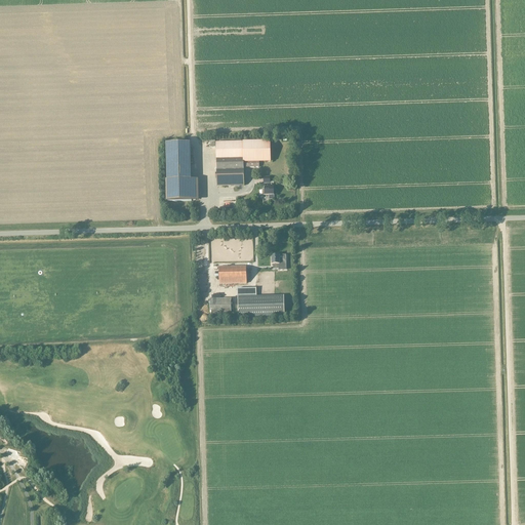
[(216,142),(217,187),(244,186),(243,162),(245,162),(258,162),(271,162),(270,140),(216,142)]
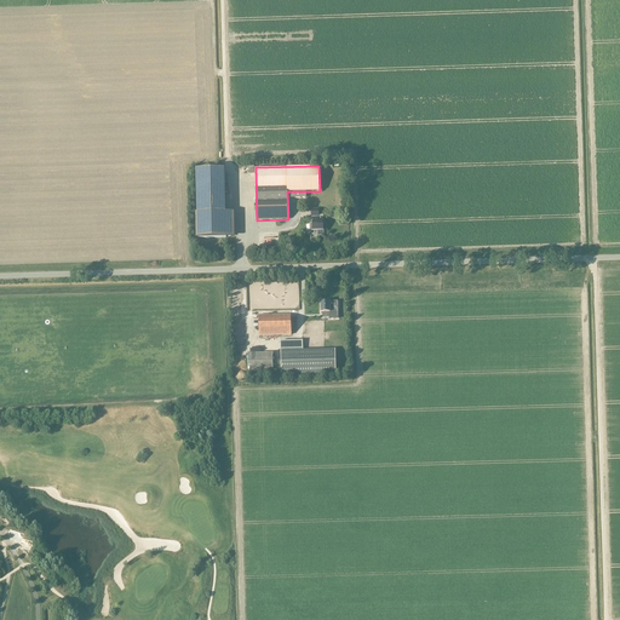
[(225,237),(225,213),(225,183),(228,183),(228,177),(224,177),(224,171),(196,171),(197,213),(196,213),(196,239),(225,237)]
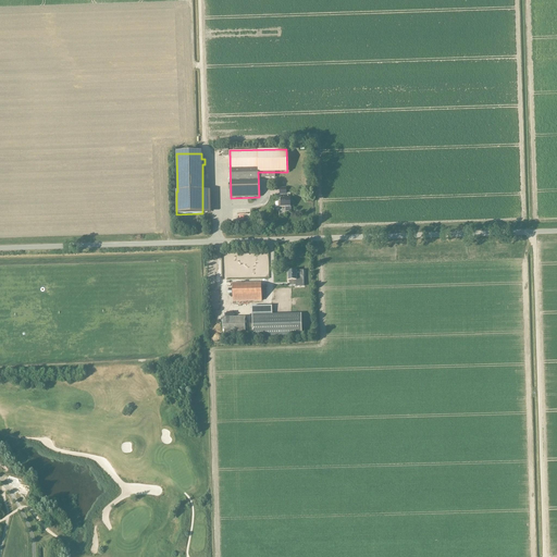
[(289,194),(286,194),(286,188),(280,188),(280,195),(282,195),(282,199),(281,199),(281,202),(280,202),(277,203),(277,206),(280,208),(281,208),(291,208),(291,196),(289,196),(289,194)]
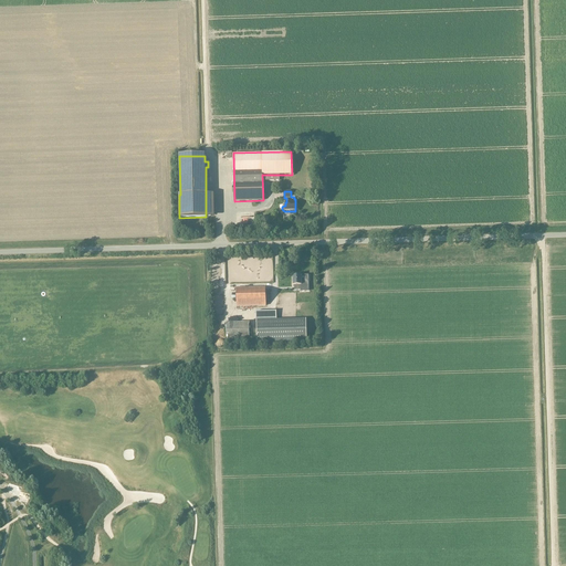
[(301,284),(305,284),(305,281),(301,281),(301,275),(292,276),(293,285),(301,285),(301,284)]
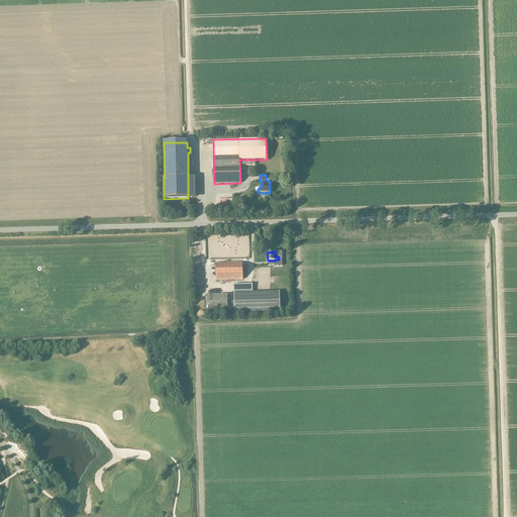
[(216,280),(242,280),(242,263),(215,264),(216,280)]
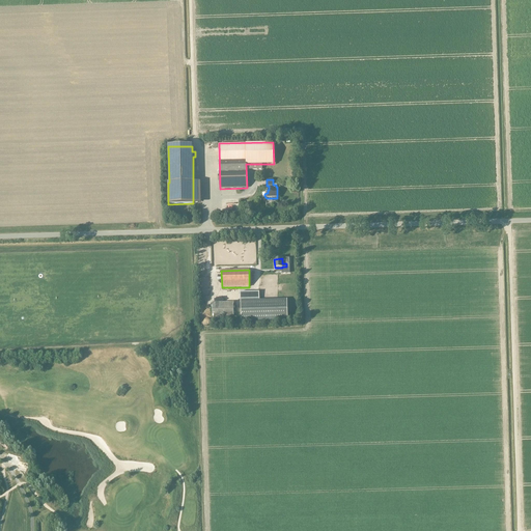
[(241,301),(242,322),(288,320),(287,300),(241,301)]
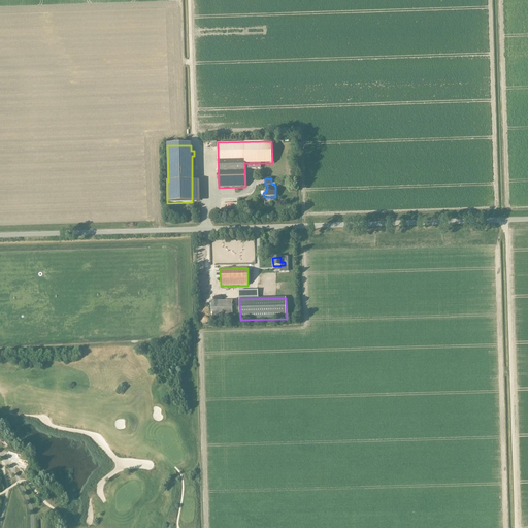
[(211,301),(211,320),(232,320),(232,301),(211,301)]
